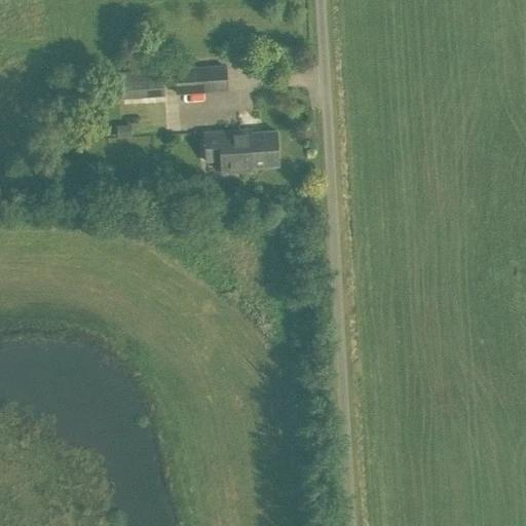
[(228,92),(226,66),(174,69),(176,96),(228,92)]
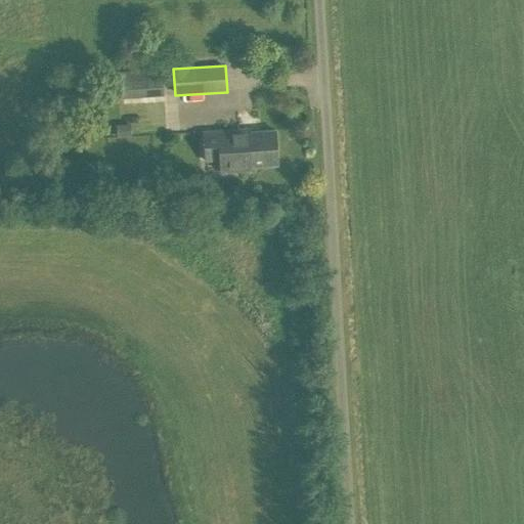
[(130,123),(116,125),(117,138),(131,137),(130,123)]
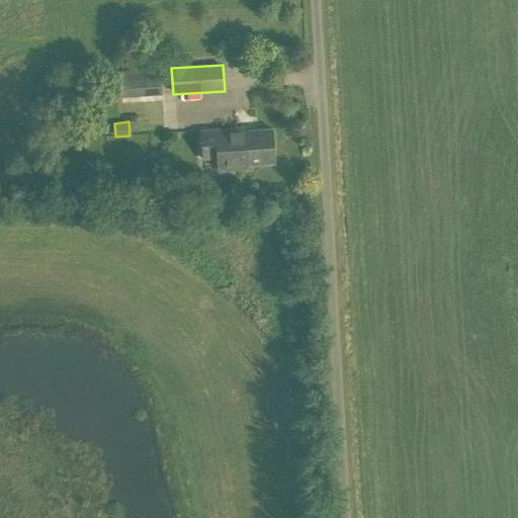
[(246,132),(246,127),(200,131),(202,160),(218,159),(218,171),(248,169),(248,166),(274,164),(271,130),(246,132)]
